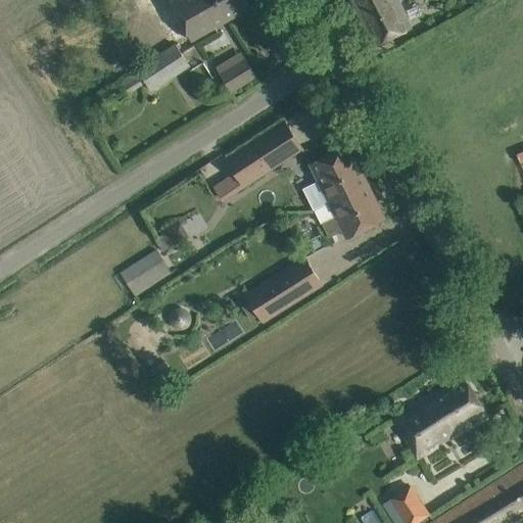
[(216,1),(214,0),(174,0),(170,2),(191,41),(215,28),(203,7),(216,1)]
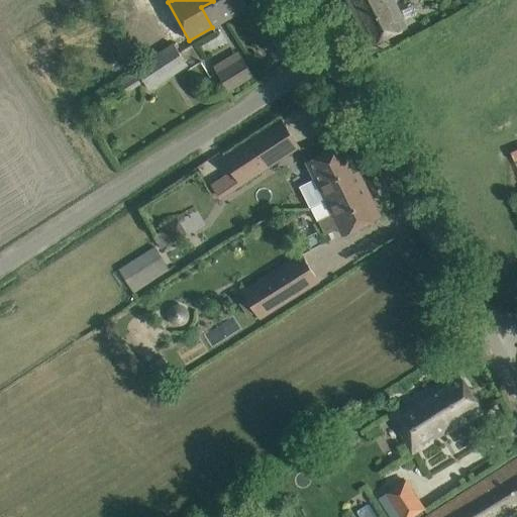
[(244,0),(211,0),(213,1),(201,7),(212,27),(248,7),(244,0)]
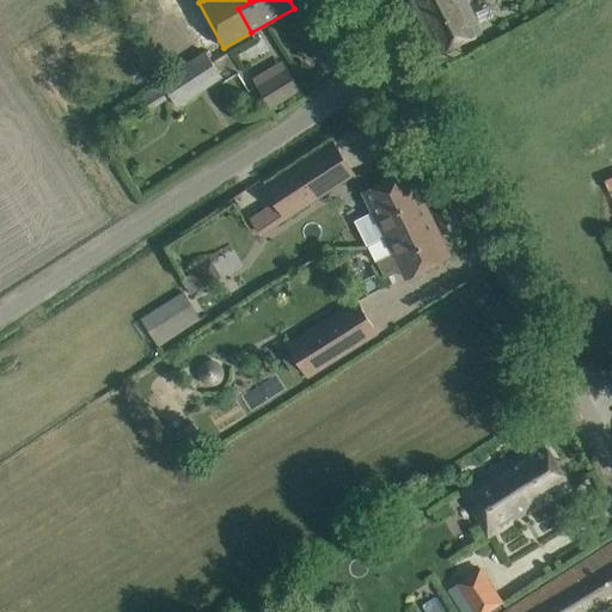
[(409,0),(436,55),(483,32),(467,0),(409,0)]
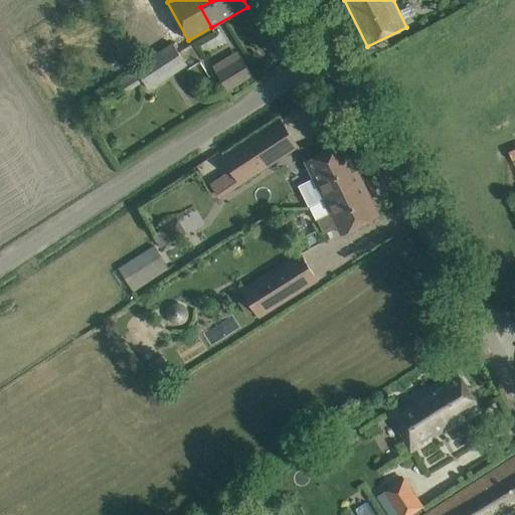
[(176,35),(162,6),(119,28),(133,57),(176,35)]
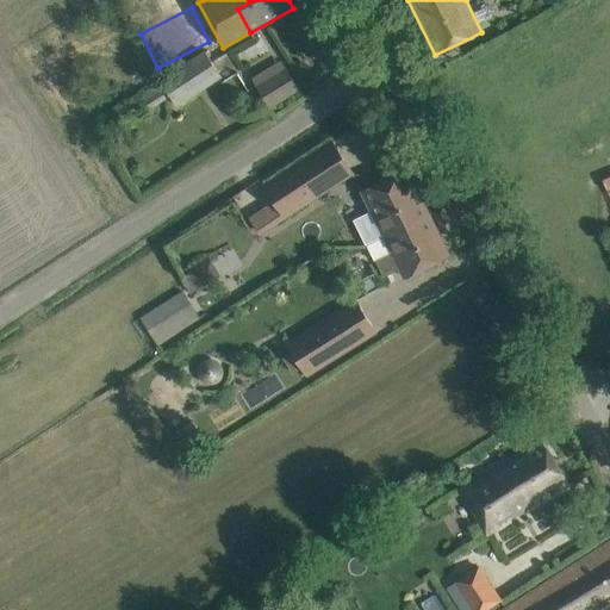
[(163,86),(143,100),(150,110),(170,97),(175,105),(221,76),(205,51),(160,80),(163,86)]
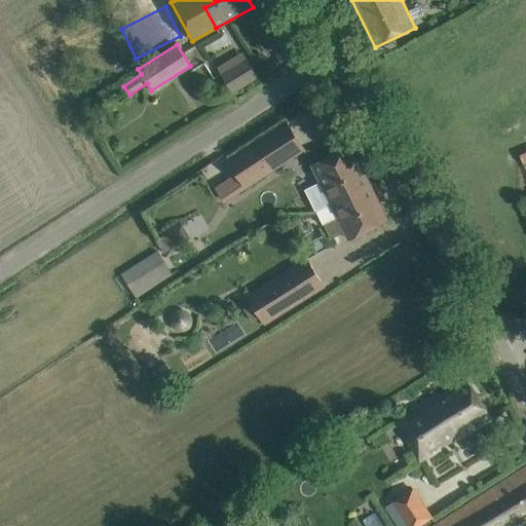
[(221,74),(232,92),(258,77),(247,59),(221,74)]
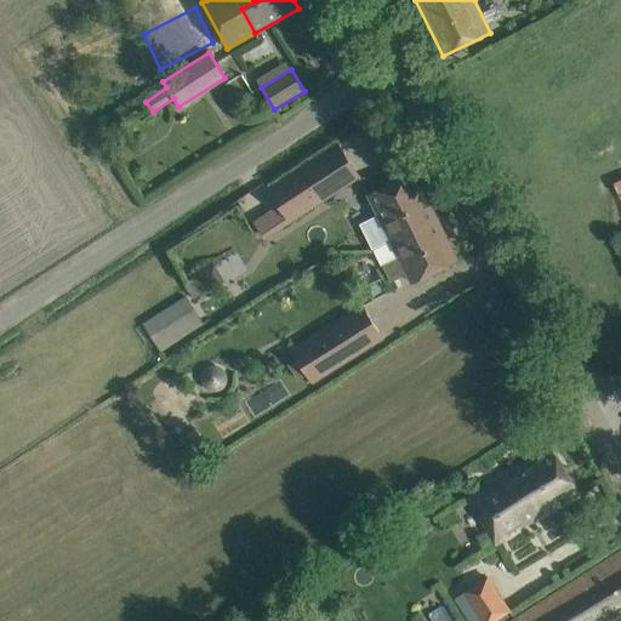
[(279,206),(255,222),(265,237),(359,176),(337,143),(268,189),(279,206)]
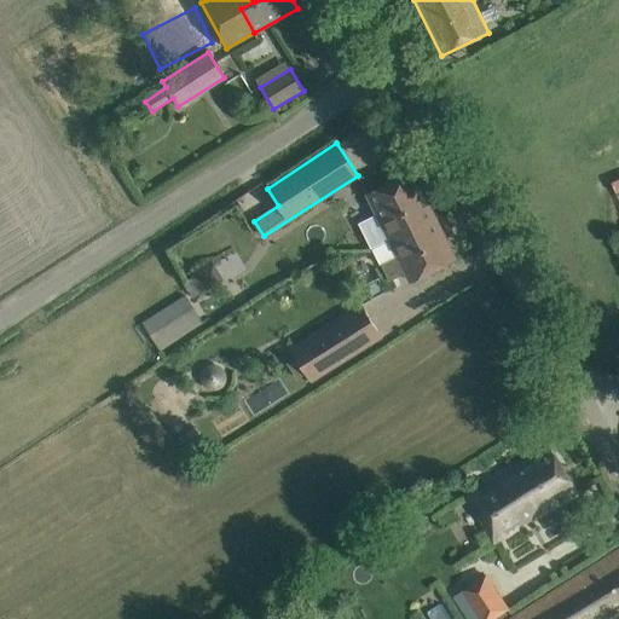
[(377,215),(360,223),(372,248),(389,239),(434,218),(414,174),(412,172),(366,195),(377,215)]
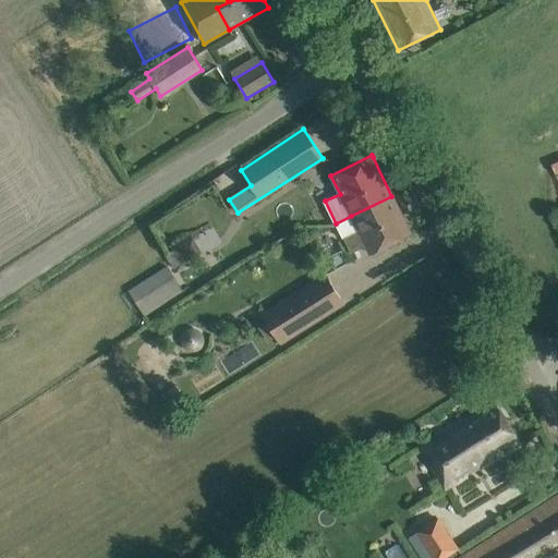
[(358,229),(342,235),(350,253),(365,246),(370,254),(411,233),(391,196),(351,216),(358,229)]
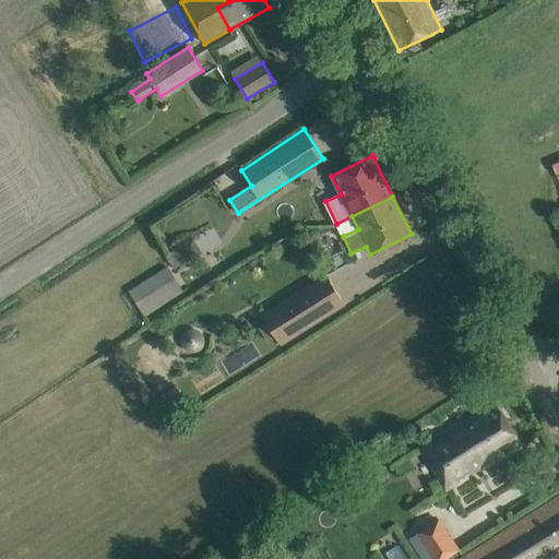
[(167,266),(128,290),(147,321),(185,295),(167,266)]
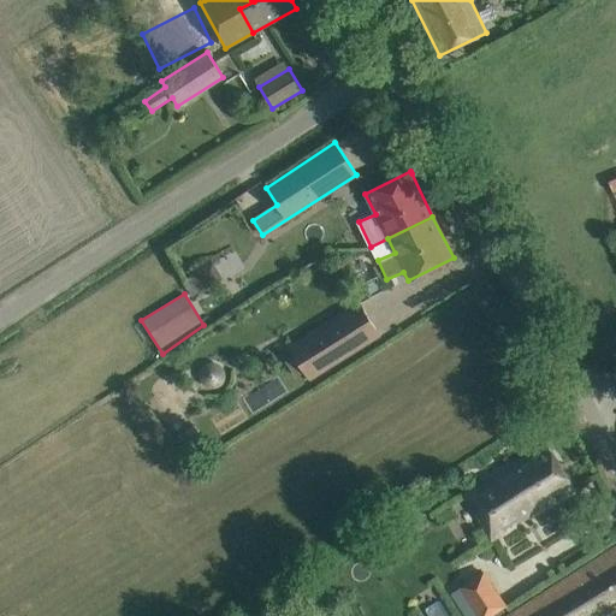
[(303,372),(308,379),(379,335),(359,302),(288,347),(294,355),(285,360),(296,377),(303,372)]
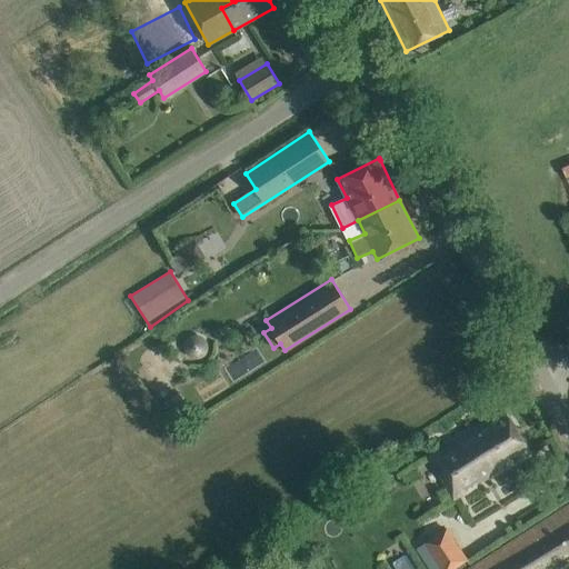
[(505,409),(486,420),(428,456),(453,498),(530,450),(505,409)]
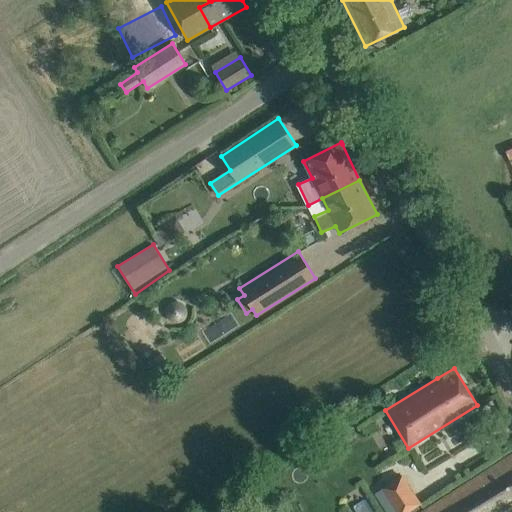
[(418,509),(419,511),(497,511),(511,503),(511,453),(497,462),(418,509)]
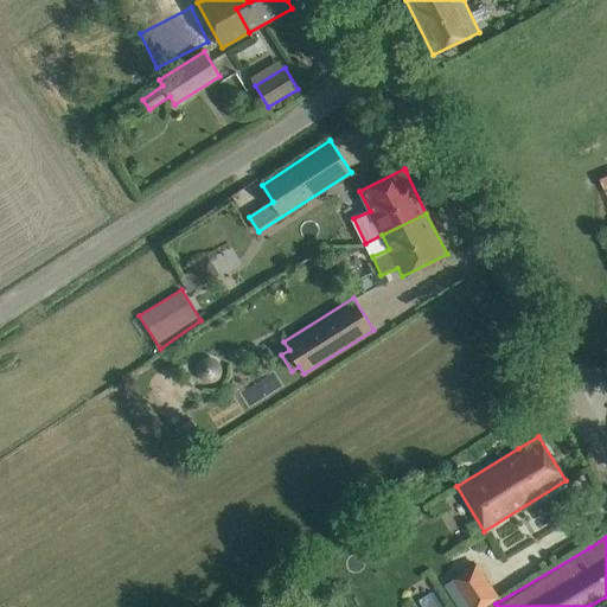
[(449,595),(457,606),(484,606),(499,596),(477,562),(443,586),(449,595)]
